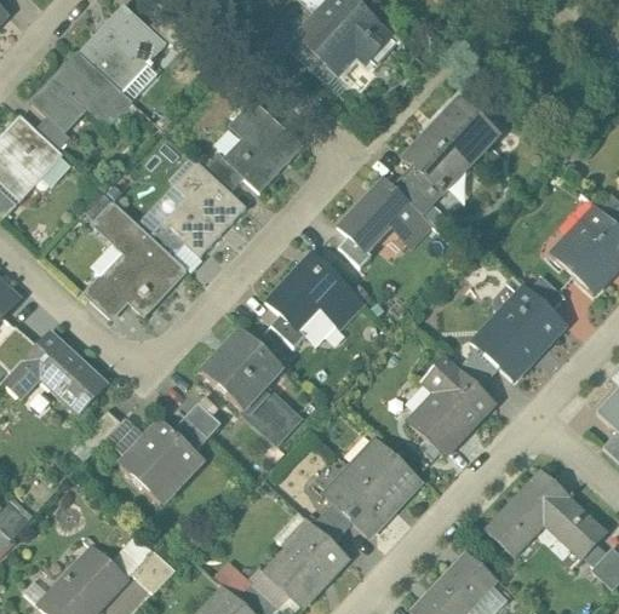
[(301,0),(316,15),(321,10),(330,0),(301,0)]
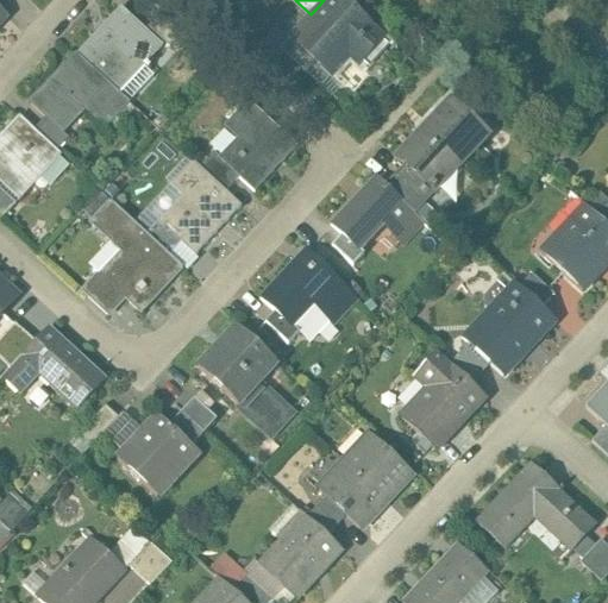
[(387,33),(350,0),(324,0),(315,10),(323,16),(298,42),(331,73),(350,52),(361,62),(387,33)]
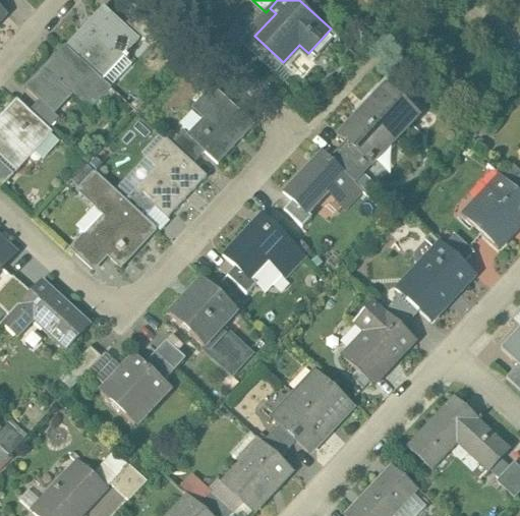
[(104,2),(66,43),(102,75),(139,36),(104,2)]
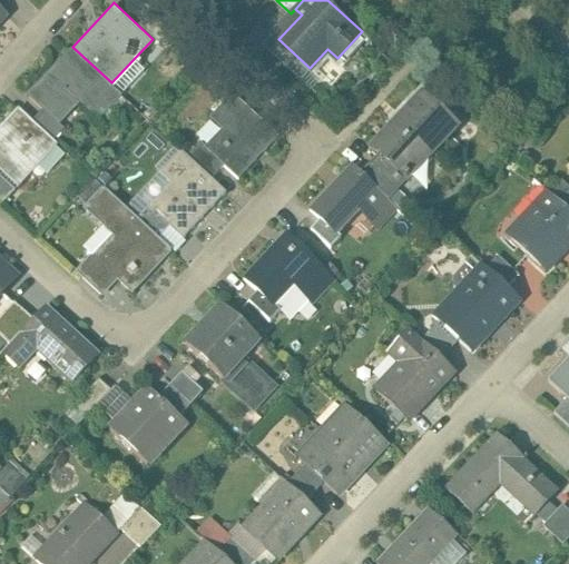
[(170,29),(150,10),(140,21),(159,40),(170,29)]
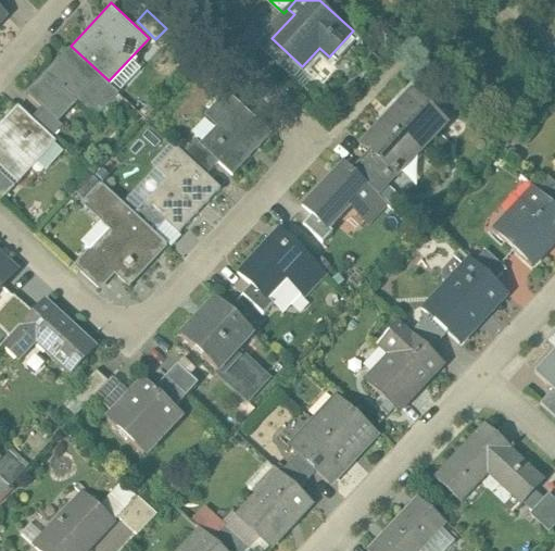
[(71,46),(28,90),(42,103),(58,117),(84,89),(102,107),(117,89),(109,80),(71,46)]
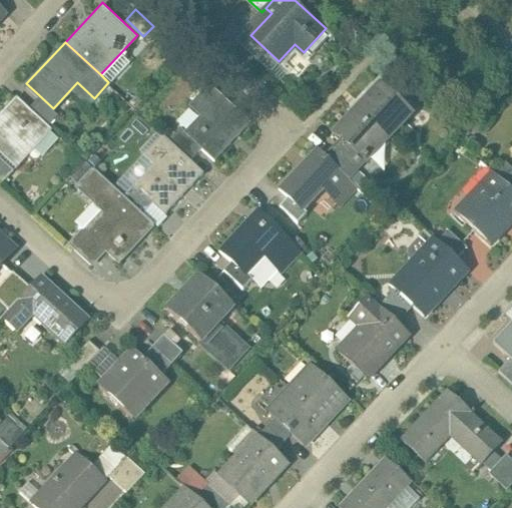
[(511,74),(505,68),(494,80),(502,88),(511,76),(511,74)]
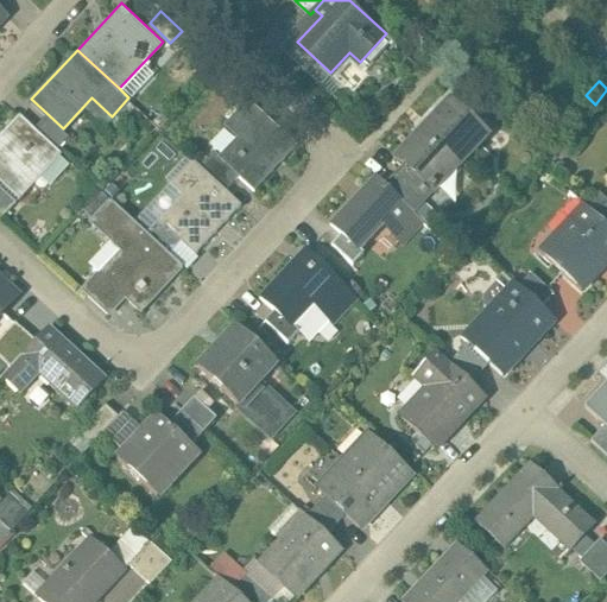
[(450,93),(428,116),(431,120),(398,154),(405,162),(429,183),(430,182),(436,188),(489,131),(450,93)]
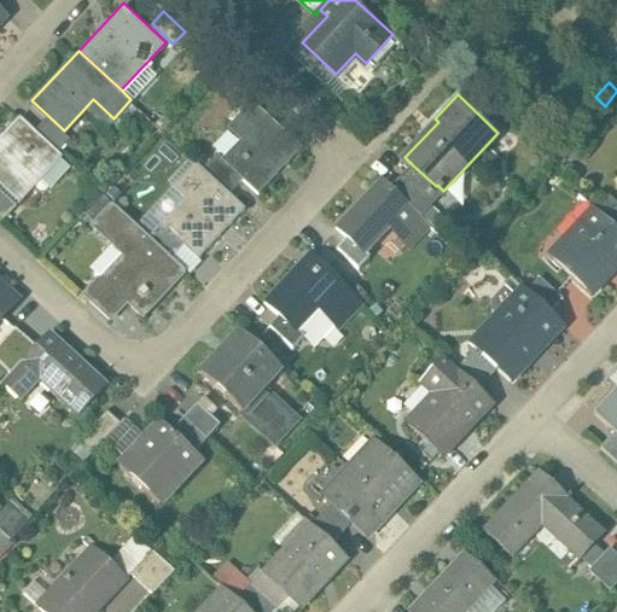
[(302,144),(252,98),(234,117),(248,129),(223,155),(222,156),(243,175),(258,191),(302,144)]
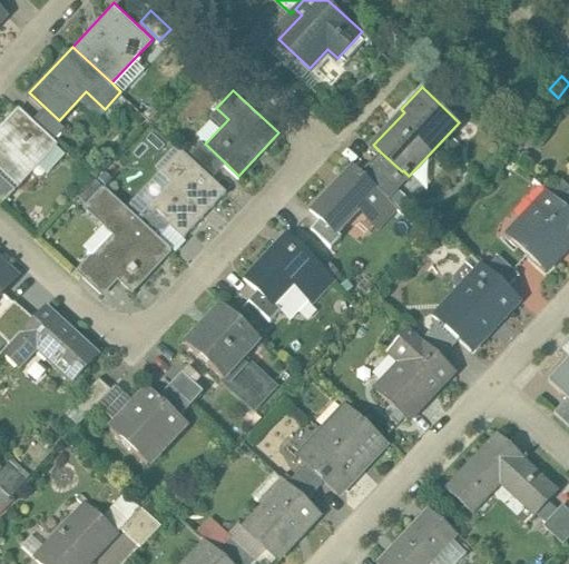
[(32,118),(19,105),(0,124),(0,165),(19,182),(58,141),(54,137),(32,118)]
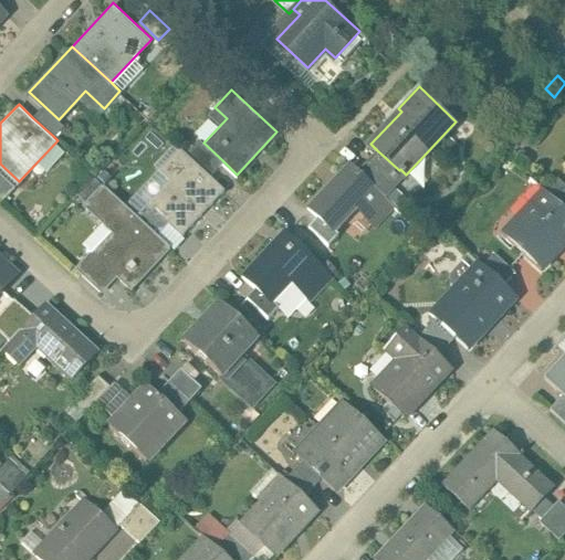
[(59,119),(43,105),(32,117),(53,136),(64,125),(59,119)]
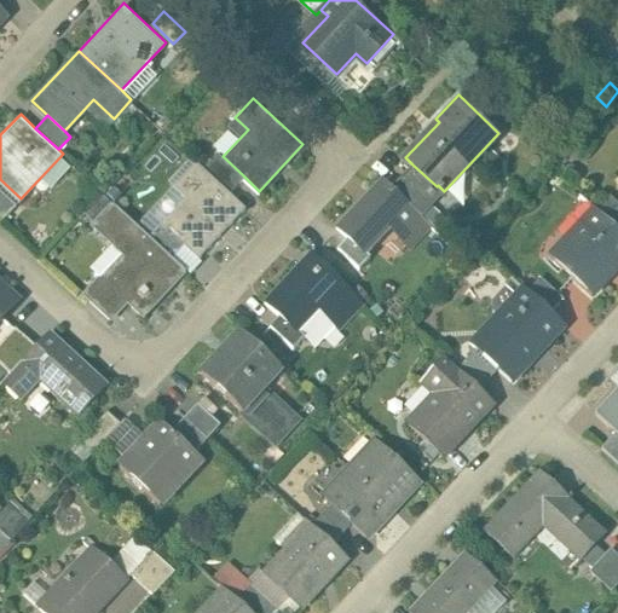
[(243,175),(223,156),(224,155),(218,150),(202,166),(229,191),(243,175)]
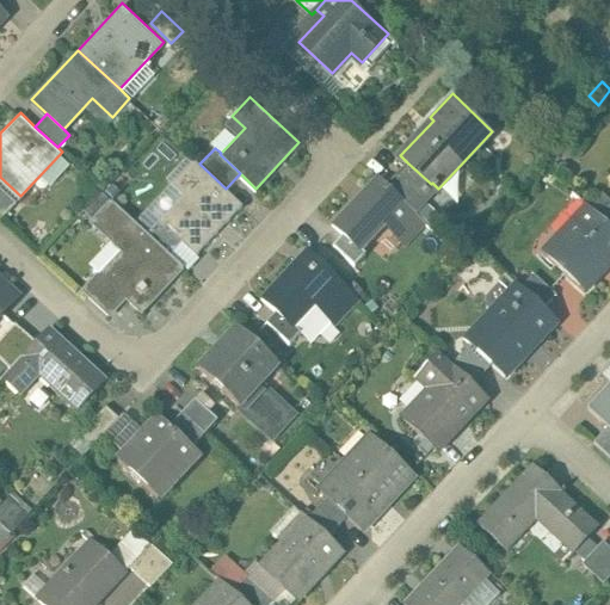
[(199,164),(193,158),(176,176),(189,189),(160,218),(183,239),(196,252),(242,203),(226,189),(199,164)]
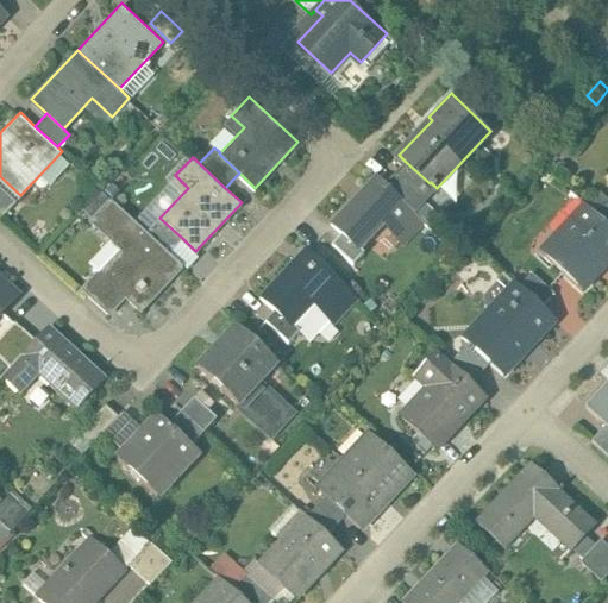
[(430,183),(406,162),(386,182),(415,211),(437,188),(431,182),(430,183)]
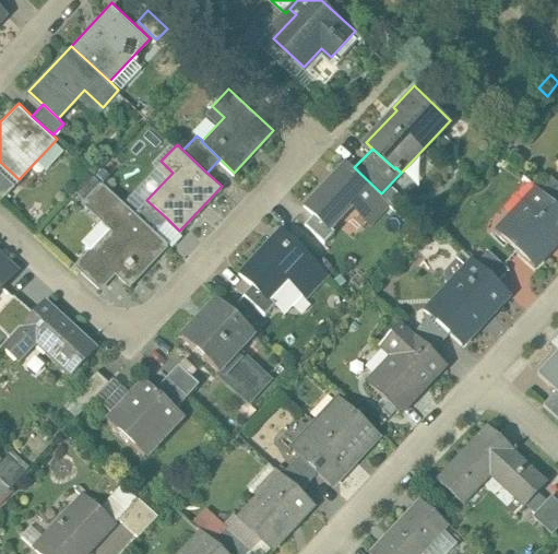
[(345,158),(304,202),(315,212),(330,226),(331,225),(355,200),(370,214),(374,210),(377,212),(389,200),(381,193),(354,167),(345,158)]
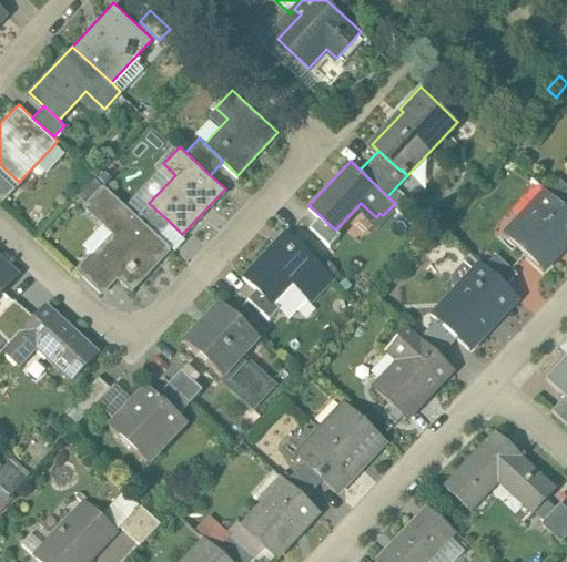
[(16,185),(0,171),(0,195),(3,198),(16,185)]
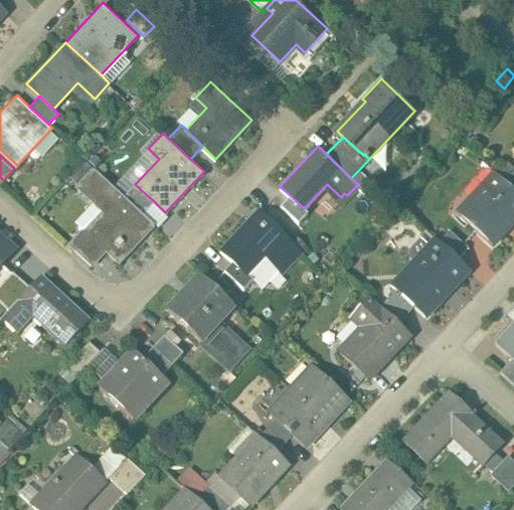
[(513,163),(508,158),(497,170),(513,186),(513,163)]
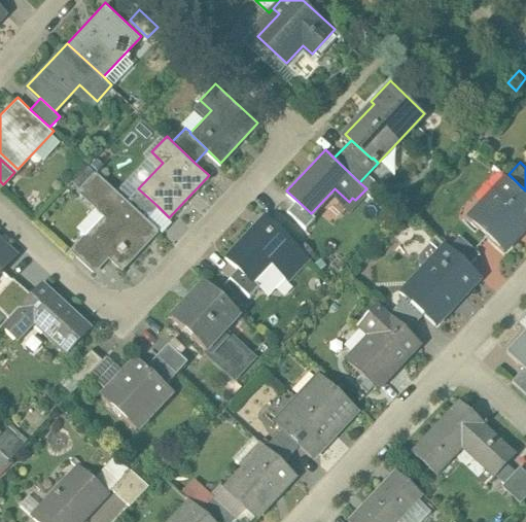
[(128,200),(97,171),(79,189),(113,221),(99,237),(94,233),(85,234),(82,238),(103,257),(107,253),(123,268),(159,229),(146,217),(128,200)]
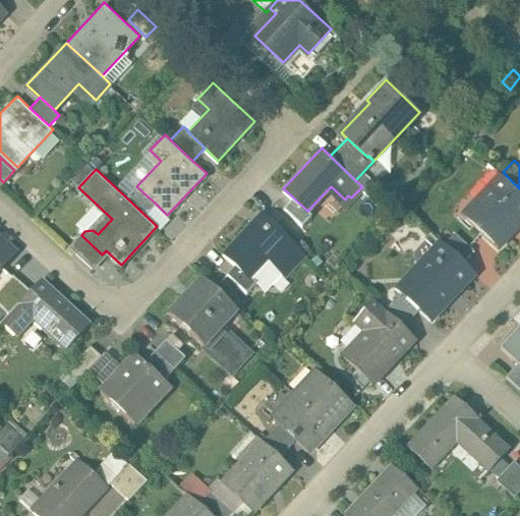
[(501,171),(463,211),(499,244),(519,221),(519,188),(503,172),(501,171)]
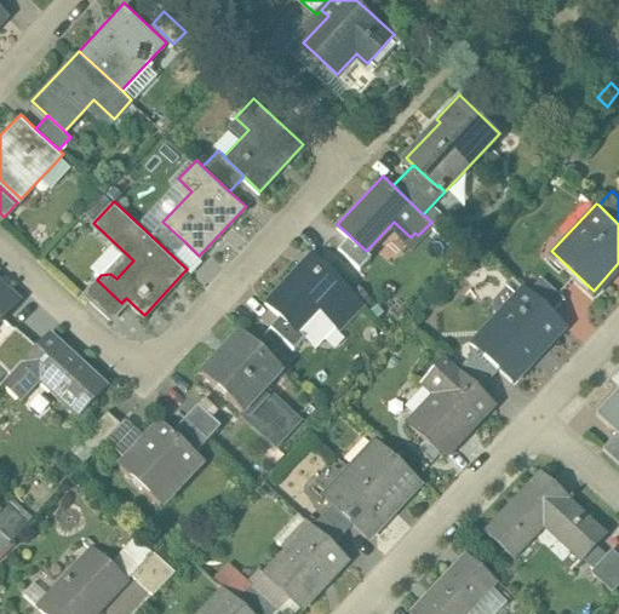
[(185,242),(162,222),(150,235),(172,256),(185,242)]
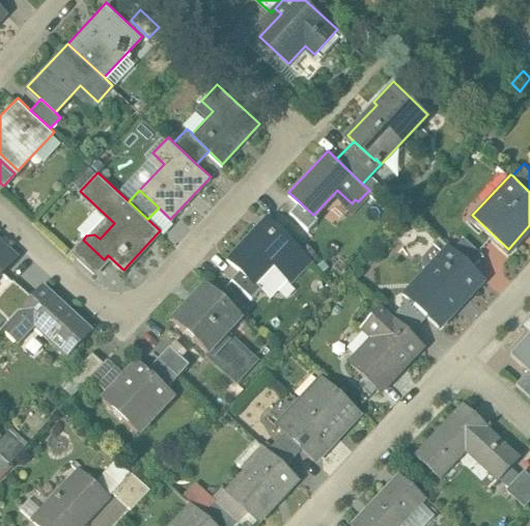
[(313,215),(299,201),(290,211),(308,227),(317,217),(314,214),(313,215)]
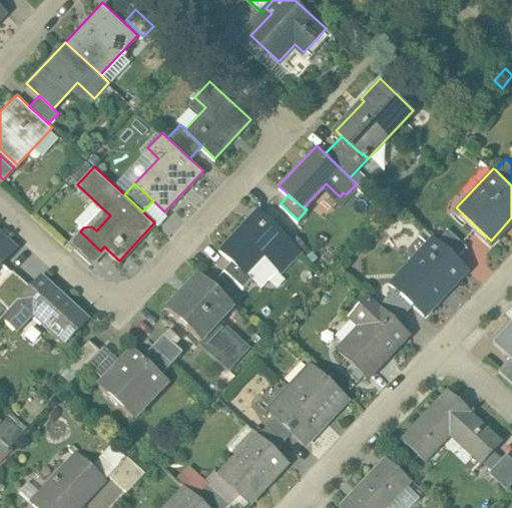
[(259,208),(220,248),(232,260),(245,273),(246,272),(267,250),(284,266),(301,247),(259,208)]
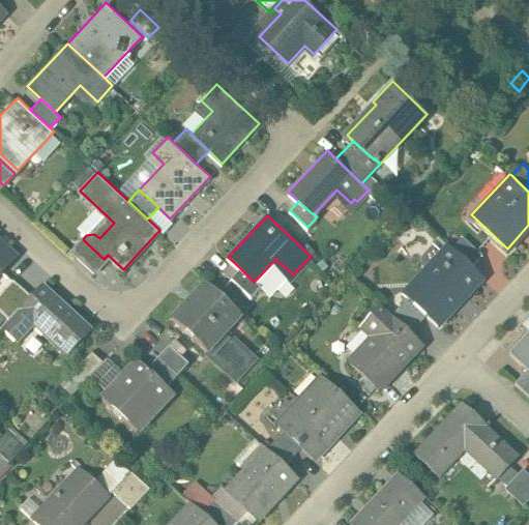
[(482,251),(463,232),(452,244),(453,245),(471,263),(482,251)]
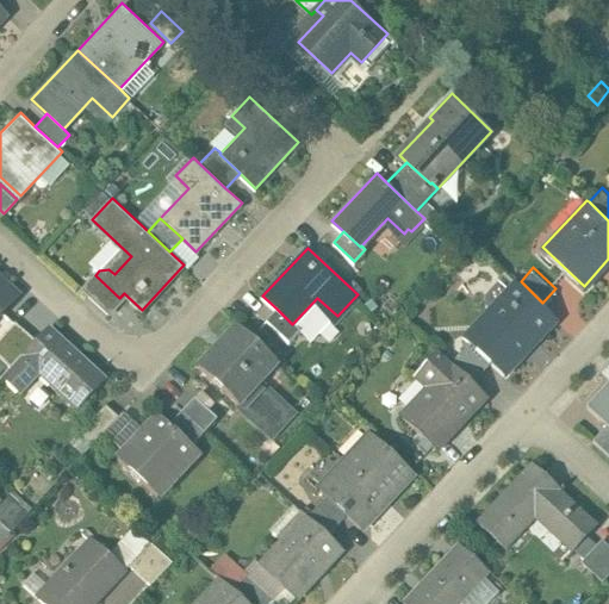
[(119,298),(95,275),(84,287),(109,311),(119,298)]
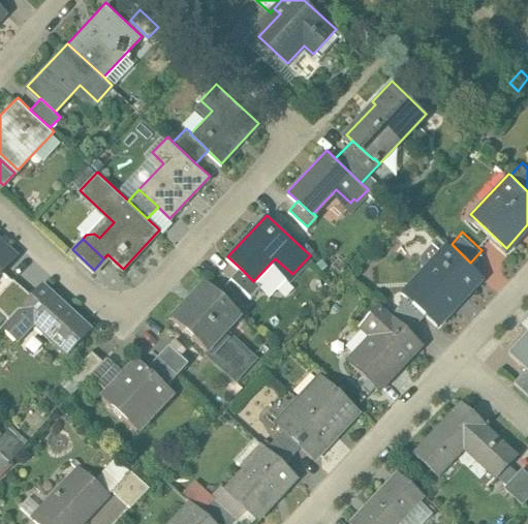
[(0,257),(8,249),(0,241),(0,272),(3,269),(0,266),(0,257)]
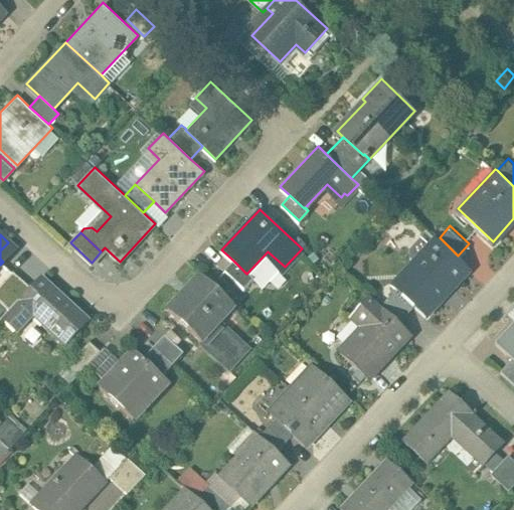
[(441,238),(396,286),(414,302),(425,313),(470,267),(458,256),(441,238)]
